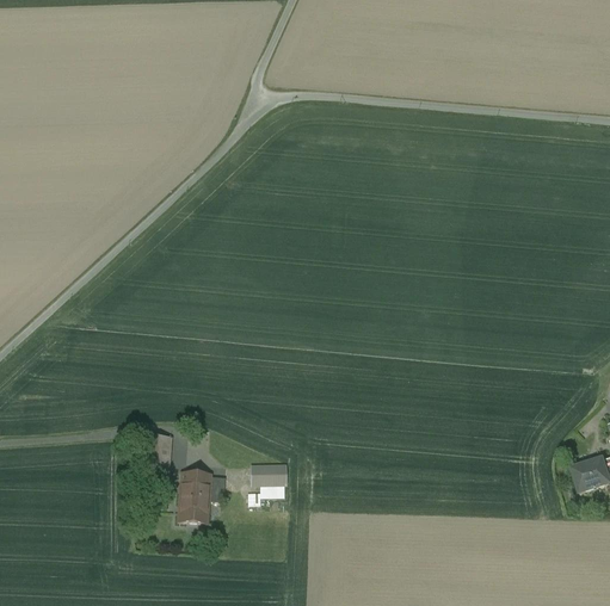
[(172,436),(145,434),(142,478),(168,481),(172,436)]
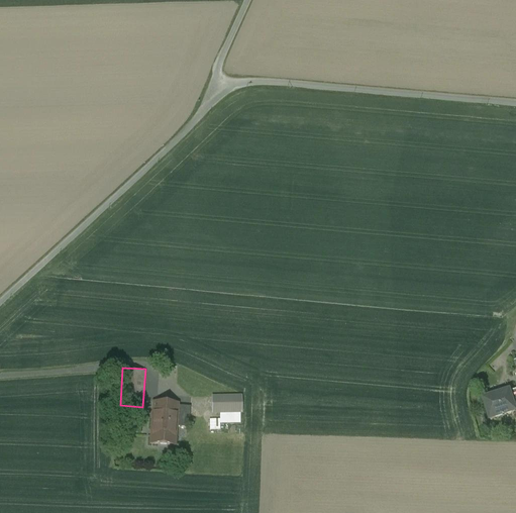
[(510,387),(501,390),(502,391),(486,396),(486,395),(485,396),(492,416),(515,408),(515,386),(510,388),(510,387)]
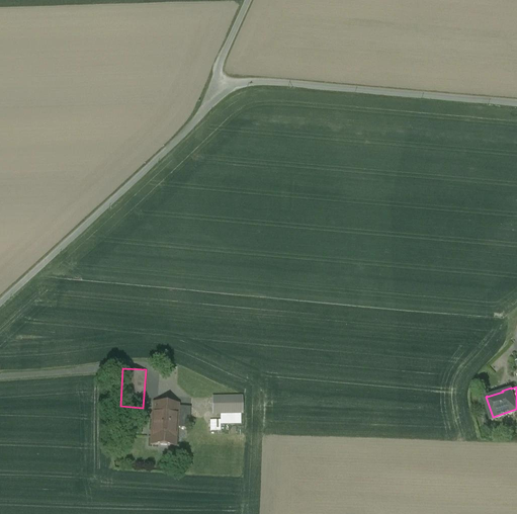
[(214,411),(243,410),(243,394),(213,395),(214,411)]
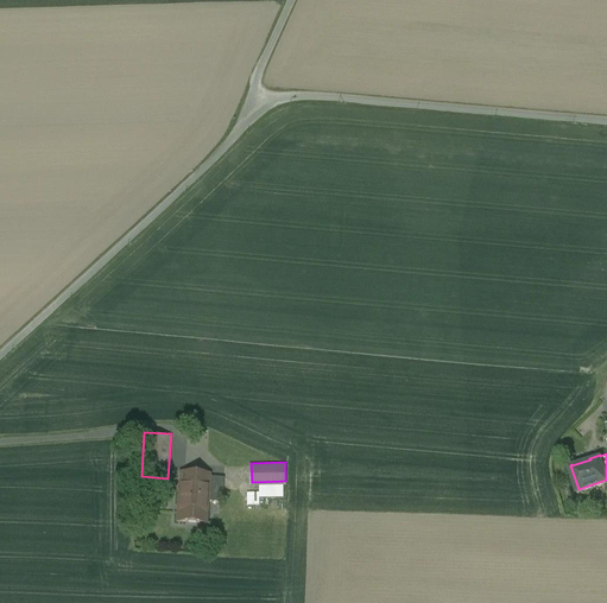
[(210,471),(182,469),(178,518),(207,519),(208,497),(210,474),(210,471)]
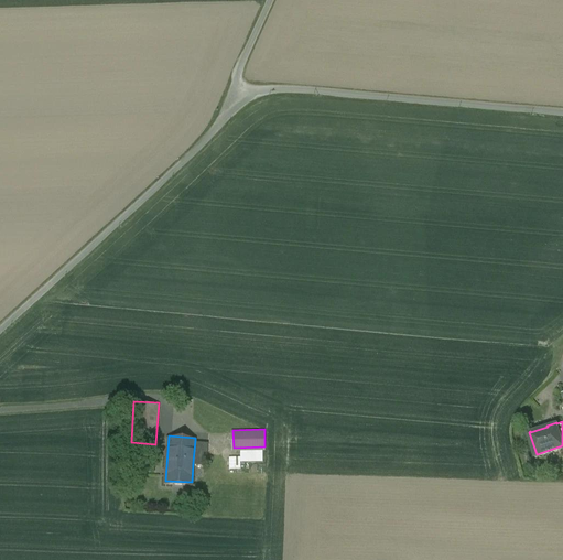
[(208,441),(195,440),(193,462),(207,463),(208,441)]
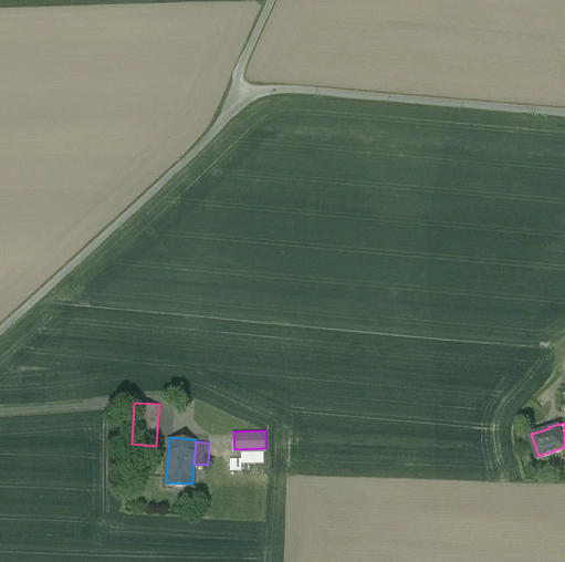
All buildings are outlined.
